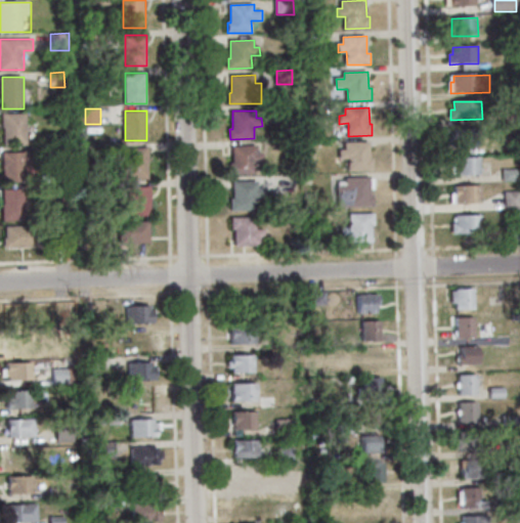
[(28,144),(28,113),(4,113),(4,144),(28,144)]
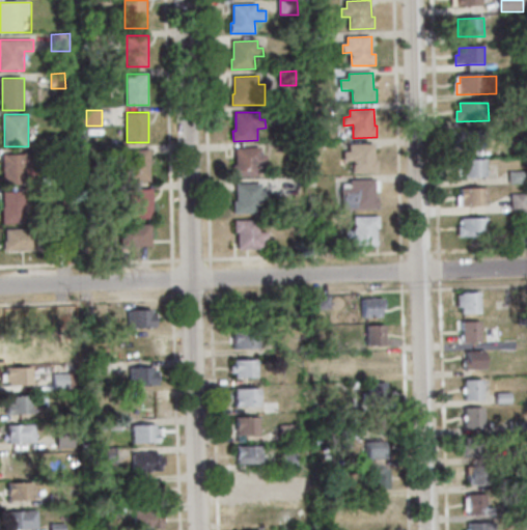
[(526,127),(511,128),(511,117),(526,117),(526,127)]
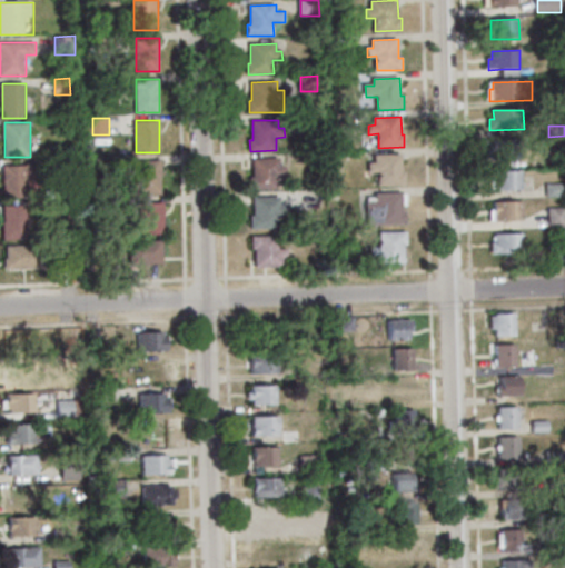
[(491,160),(491,150),(495,150),(494,141),(522,141),(522,159),(491,160)]
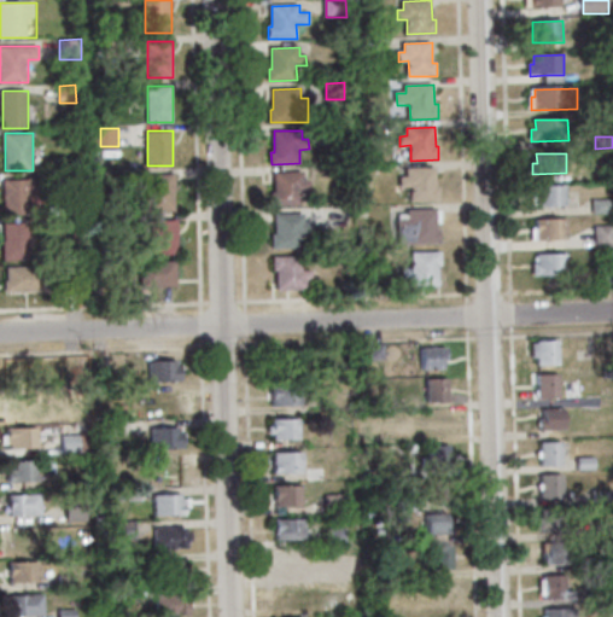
[(441,202),(413,202),(412,187),(401,187),(401,178),(408,178),(408,169),(436,168),(436,188),(441,187),(441,202)]
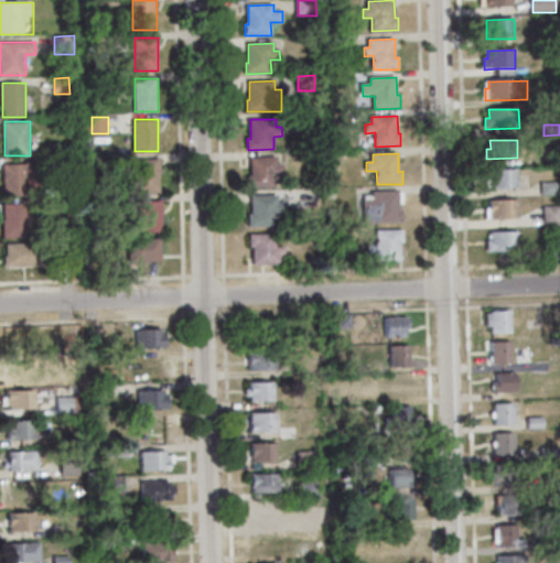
[(251,158),(277,158),(278,165),(282,165),(283,174),(273,174),(275,186),(251,187),(251,158)]
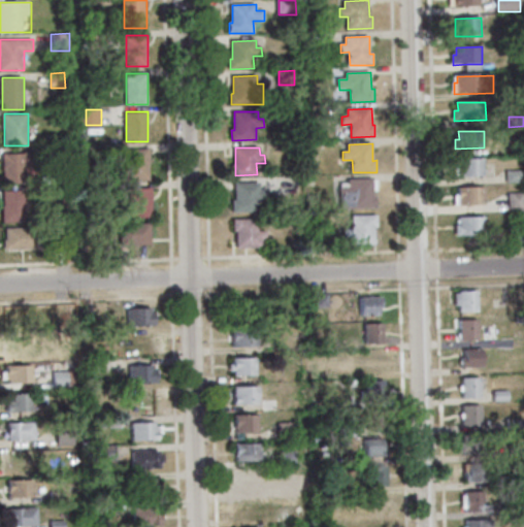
[(86,149),(76,150),(76,157),(86,157),(86,149)]
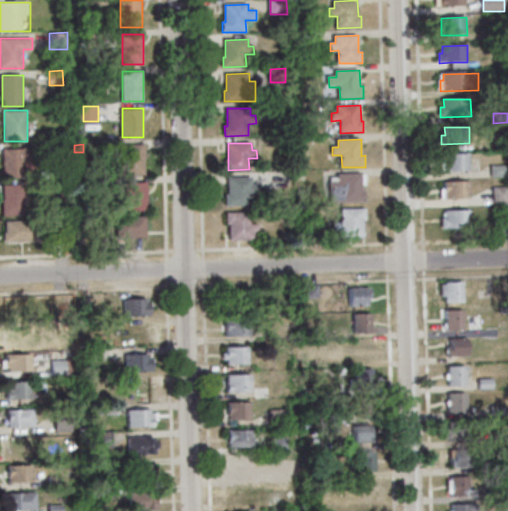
[(146,175),(146,145),(125,145),(125,175),(146,175)]
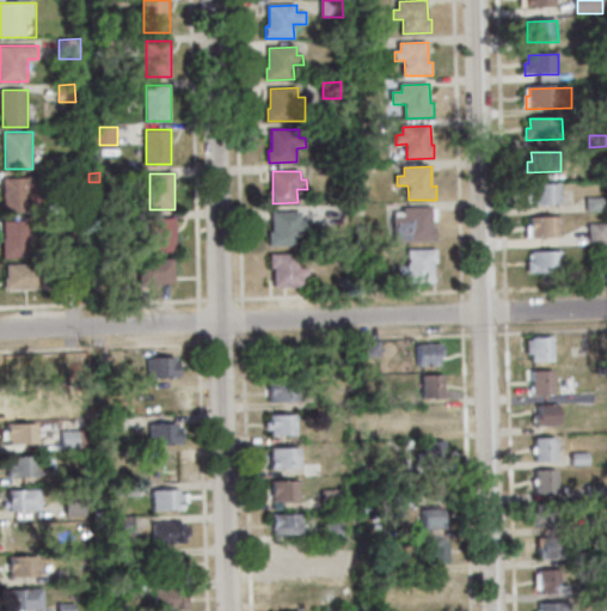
[(30,178),(5,178),(5,212),(30,212),(30,178)]
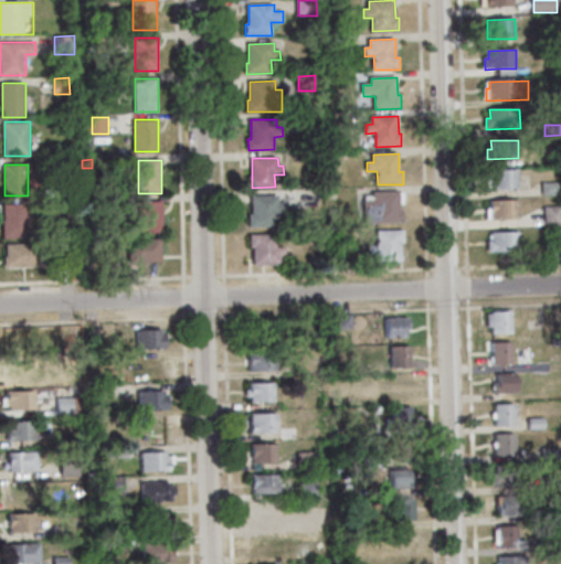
[(487,190),(487,179),(491,179),(491,171),(519,170),(520,190),(487,190)]
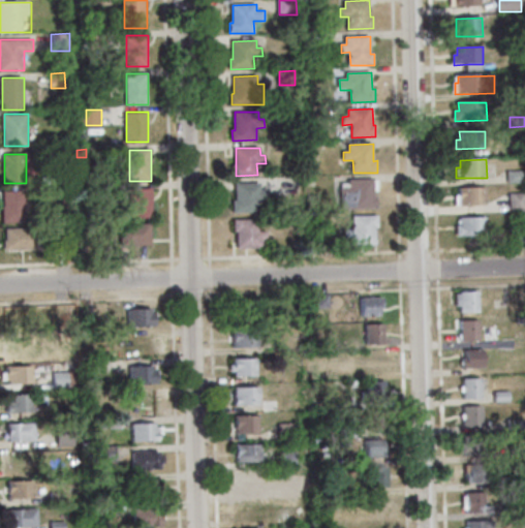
[(510,184),(510,172),(524,172),(524,183),(510,184)]
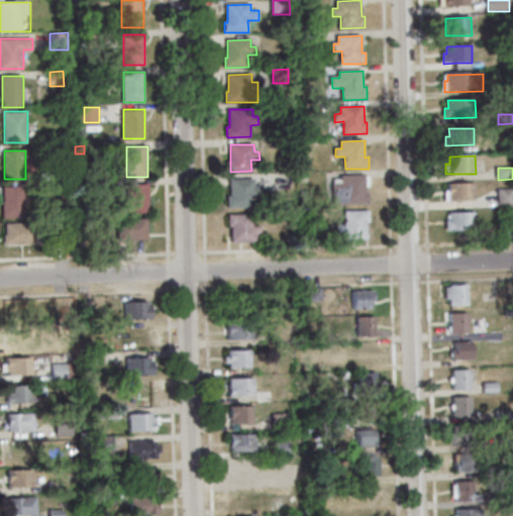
[(335,204),(334,181),(342,180),(342,177),(366,176),(366,177),(370,177),(370,187),(366,187),(367,193),(370,193),(370,203),(335,204)]
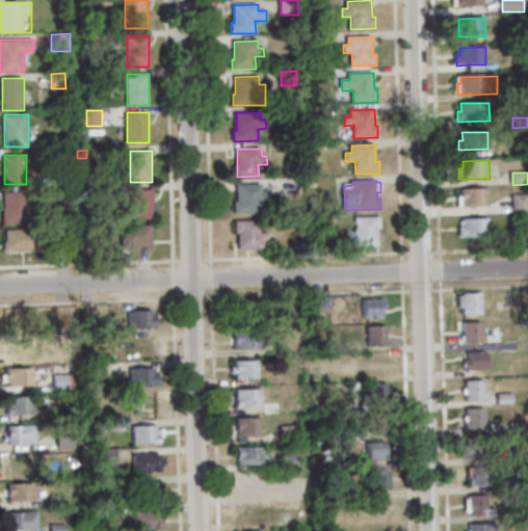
[(262,184),(262,192),(268,192),(268,201),(260,201),(260,213),(236,214),(236,203),(238,203),(238,185),(262,184)]
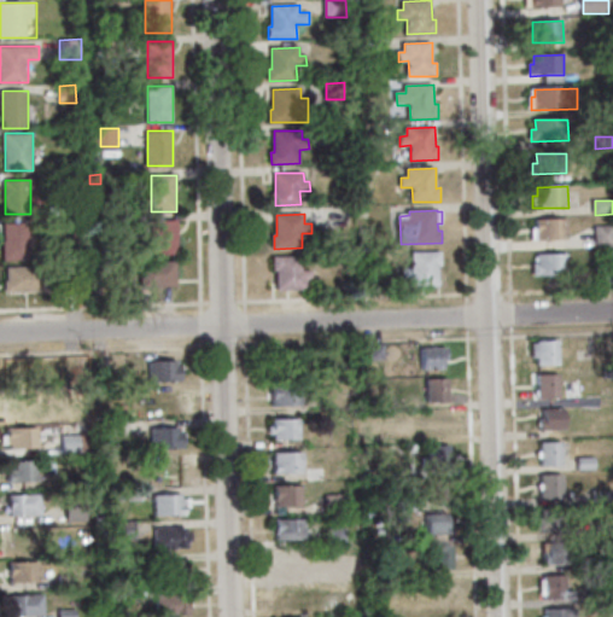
[(179,254),(179,220),(155,220),(155,254),(179,254)]
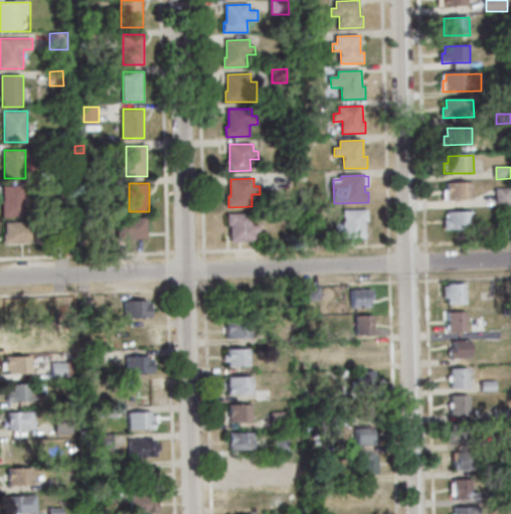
[(446,201),(445,191),(449,191),(449,183),(474,183),(474,200),(446,201)]
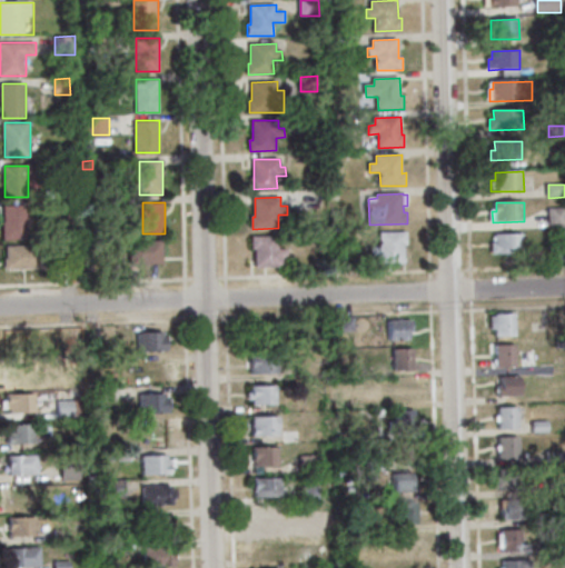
[(28,206),(5,206),(5,239),(28,239),(28,206)]
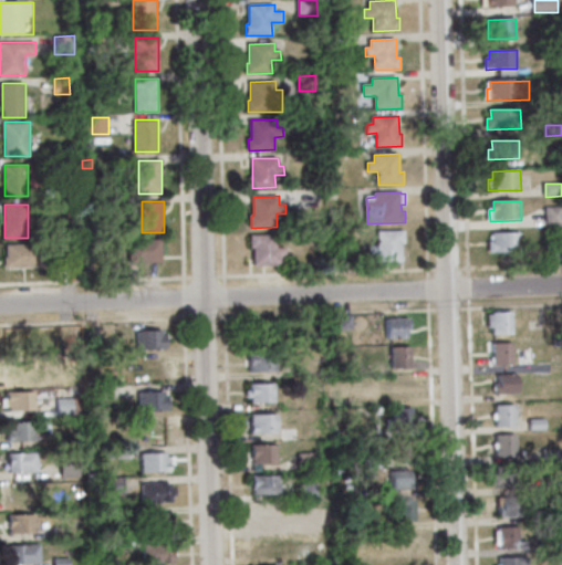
[(548,208),(561,207),(561,226),(548,226),(548,208)]
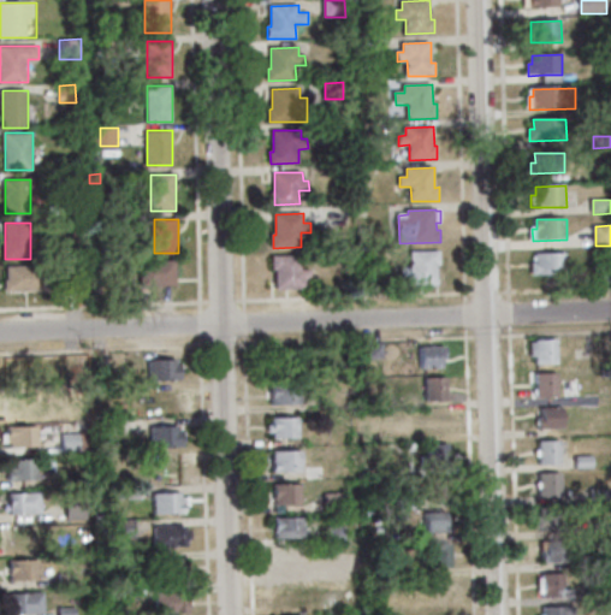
[(438,285),(411,287),(410,277),(403,278),(403,268),(414,268),(413,253),(440,252),(442,264),(438,265),(438,285)]
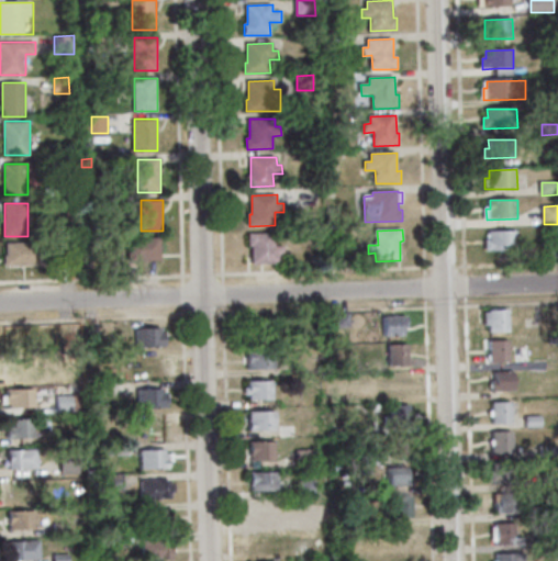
[(519,250),(488,251),(488,240),(491,240),(491,233),(517,232),(519,250)]
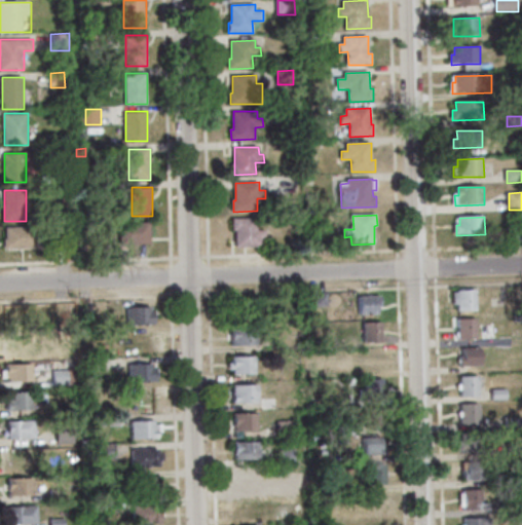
[(233,230),(233,219),(257,219),(258,231),(266,231),(266,239),(260,239),(261,247),(237,247),(236,230),(233,230)]
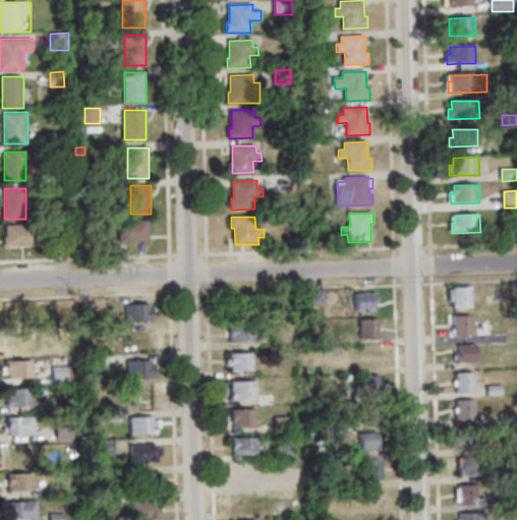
[(125,221),(125,243),(150,243),(150,221),(125,221)]
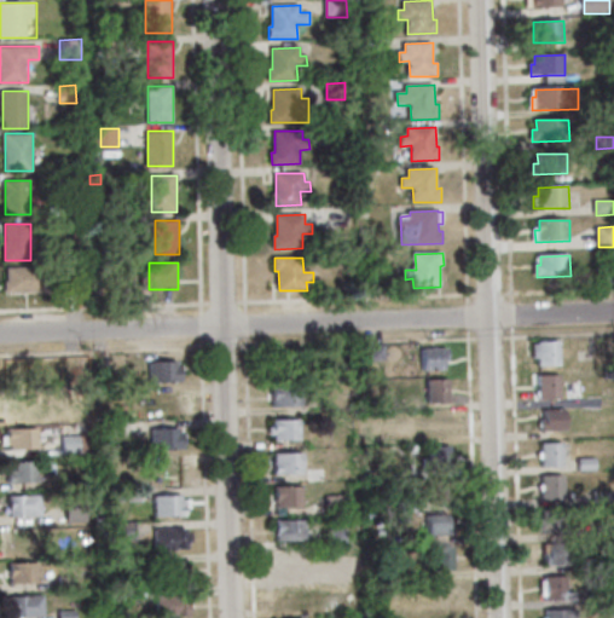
[(613,286),(601,286),(601,264),(613,264),(613,286)]
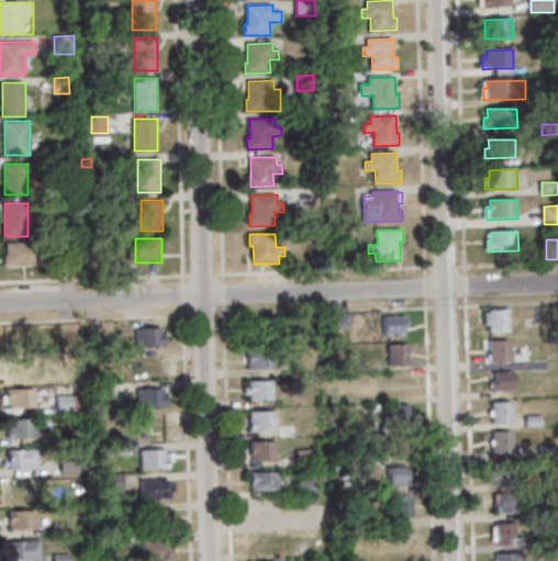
[(6,266),(37,266),(37,243),(6,243),(6,266)]
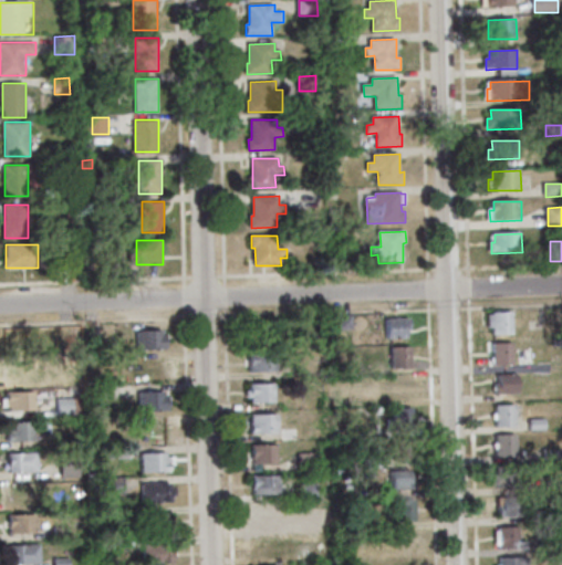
[(65,253),(65,270),(79,270),(79,252),(65,253)]
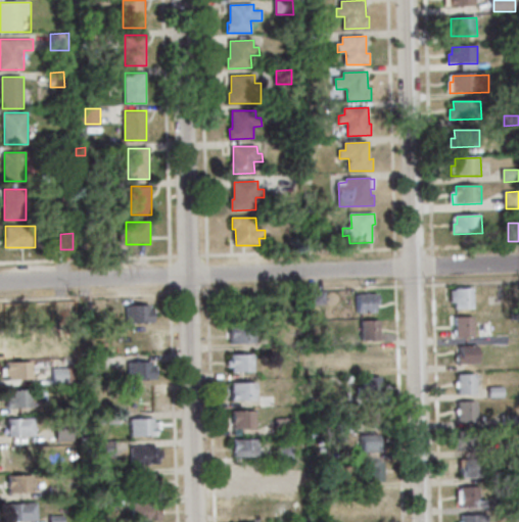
[(455,289),(477,288),(477,307),(455,309),(455,289)]
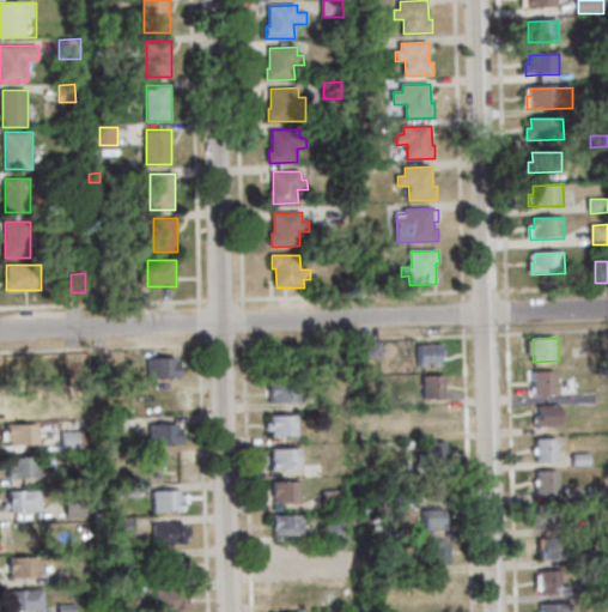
[(382,357),(366,357),(366,344),(382,344),(382,357)]
